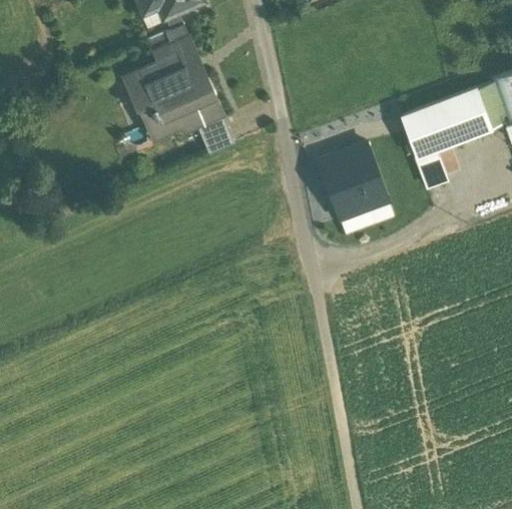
[(165,23),(181,16),(206,5),(204,0),(132,0),(141,20),(156,13),(161,24),(165,23)]
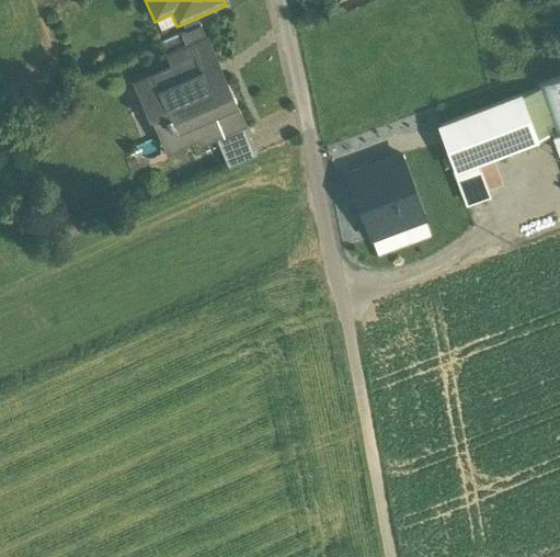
[(181,25),(185,34),(202,26),(198,18),(181,25)]
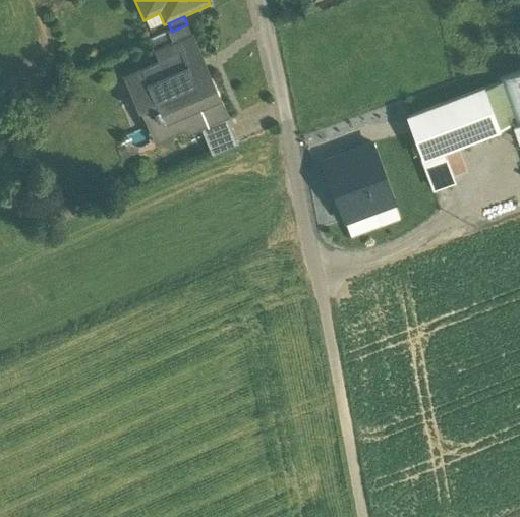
[(169,33),(175,44),(183,40),(185,45),(194,40),(187,24),(172,32),(169,33)]
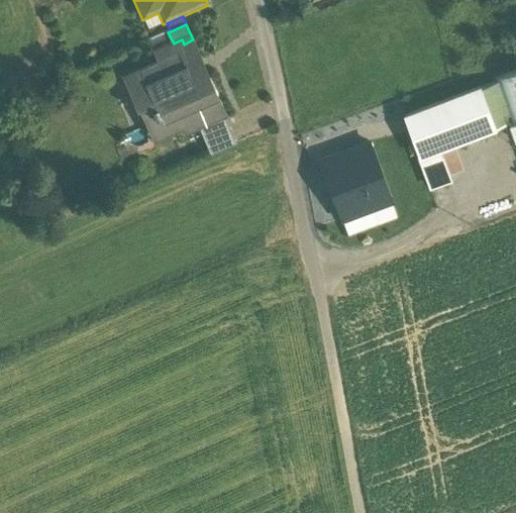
[(227,119),(193,39),(184,44),(182,39),(174,43),(161,48),(168,62),(167,69),(149,77),(148,84),(130,93),(139,113),(157,105),(164,123),(177,117),(184,133),(191,135),(200,131),(227,119)]
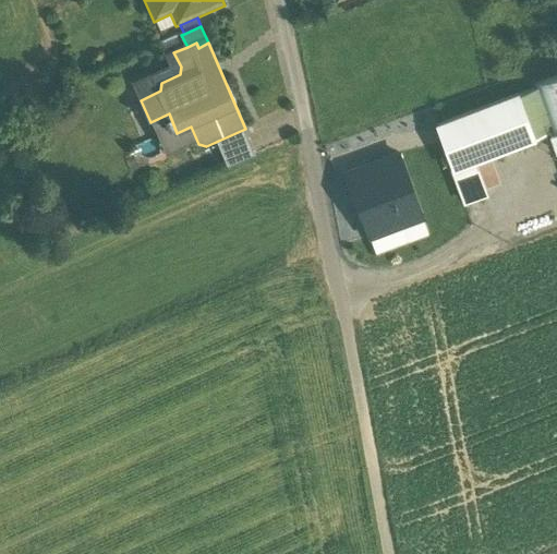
[(556,81),(534,89),(551,136),(556,154),(556,81)]
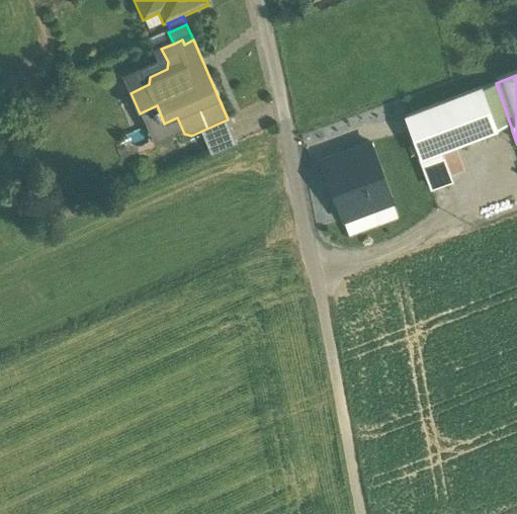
[(496,86),(405,121),(420,160),(511,126),(496,86)]
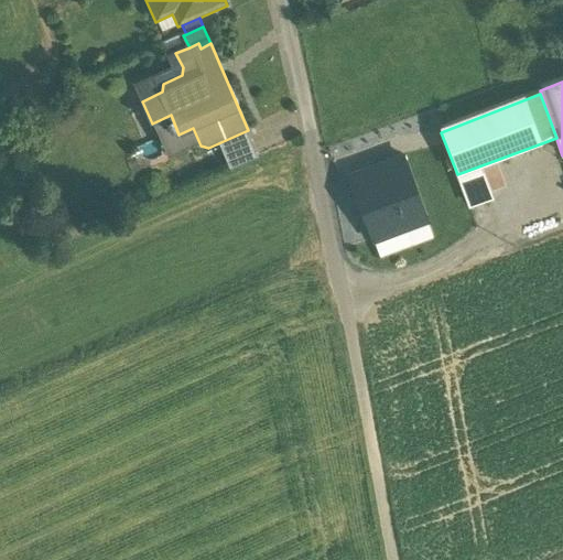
[(248,130),(218,143),(231,172),(260,160),(248,130)]
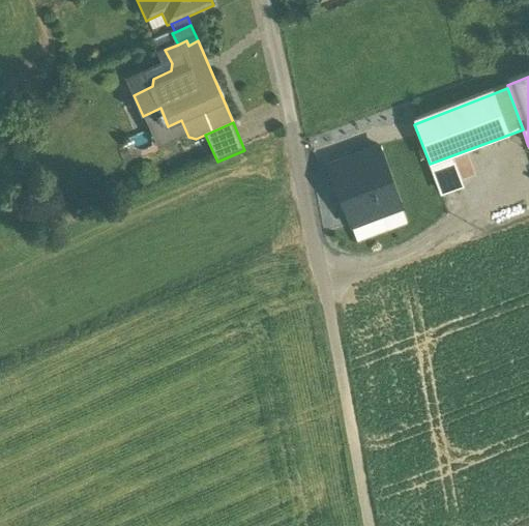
[(329,168),(352,227),(401,209),(378,150),(329,168)]
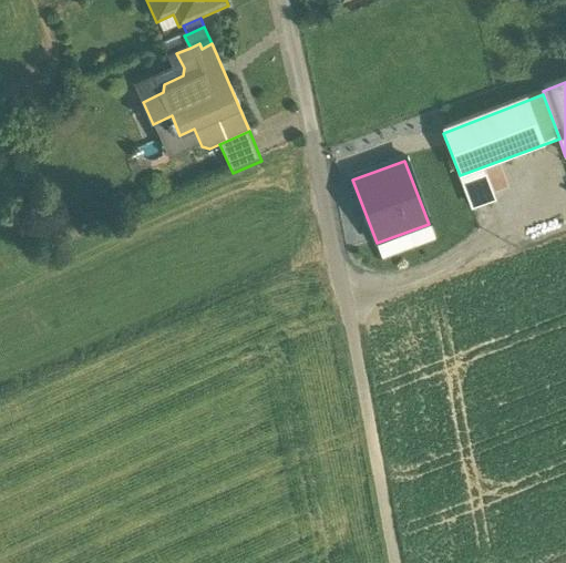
[(463,183),(473,205),(494,196),(484,174),(463,183)]
